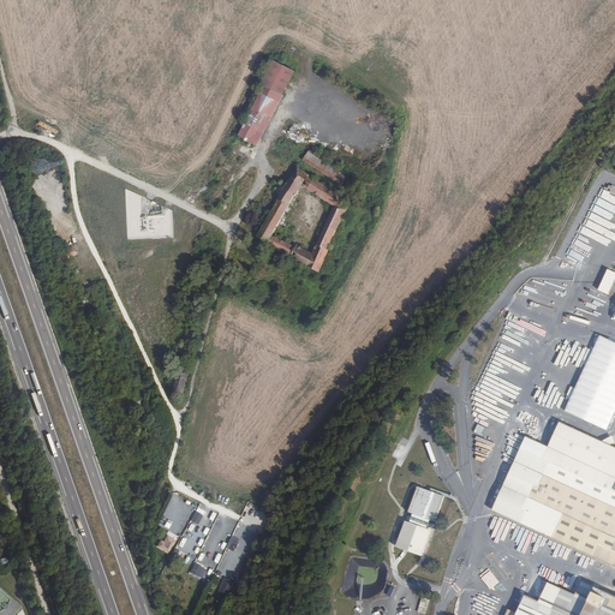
[(246,163),(284,88),(266,79),(239,131),(220,169),(231,174),(239,160),(246,163)]
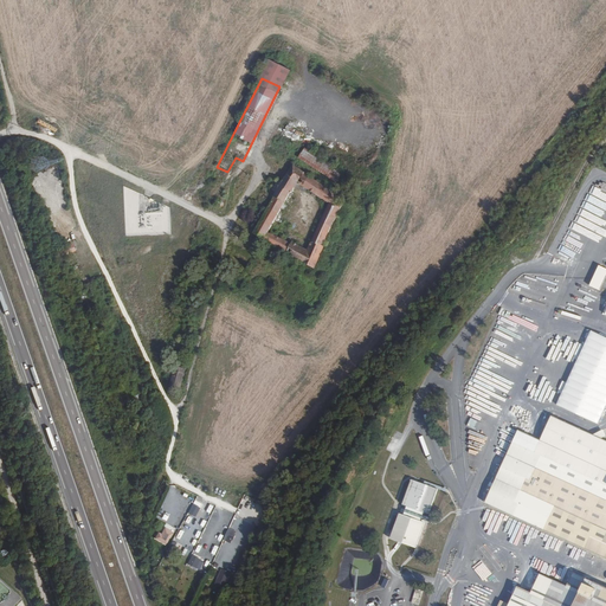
[(335,94),(335,92),(337,90),(331,84),(326,88),(331,96),(335,94)]
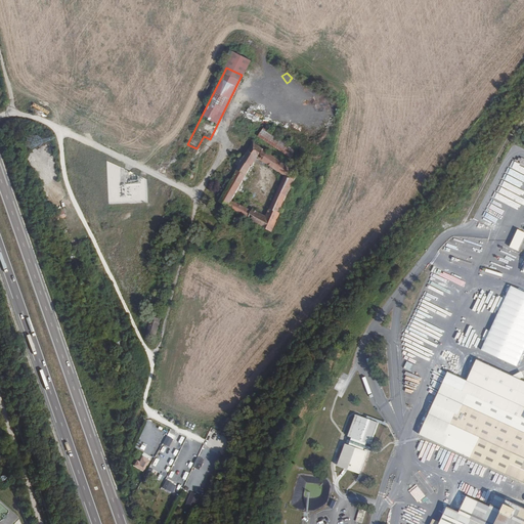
[(295,103),(291,111),(313,123),(317,116),(295,103)]
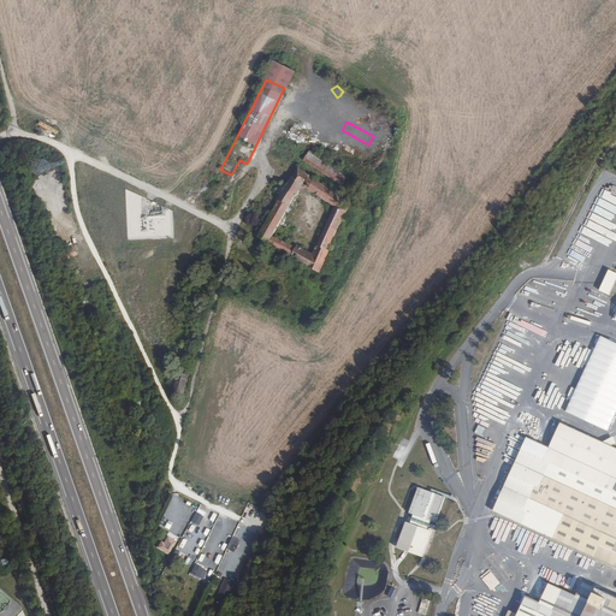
[(311,152),(304,161),(342,184),(348,175),(311,152)]
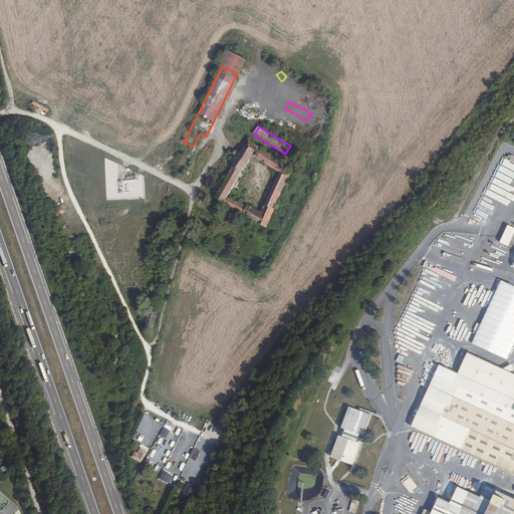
[(223,203),(220,208),(263,231),(274,210),(273,209),(274,207),(282,192),(287,194),(290,189),(285,186),(289,179),(293,171),(248,139),(214,198),(223,203)]
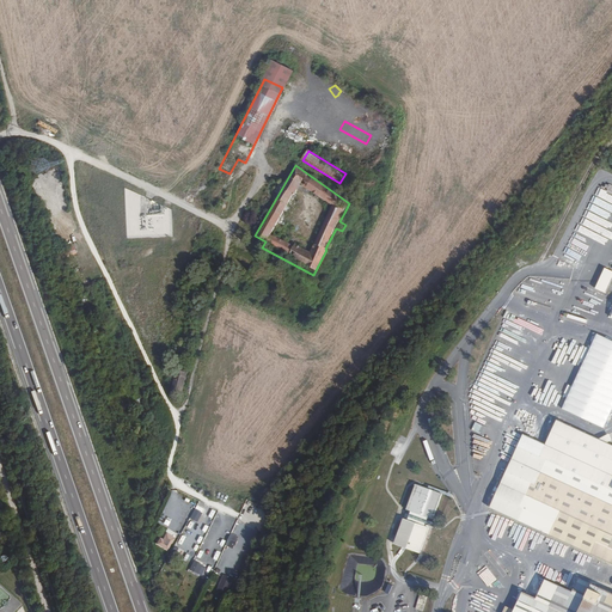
[(604,199),(606,191),(598,188),(594,195),(604,199)]
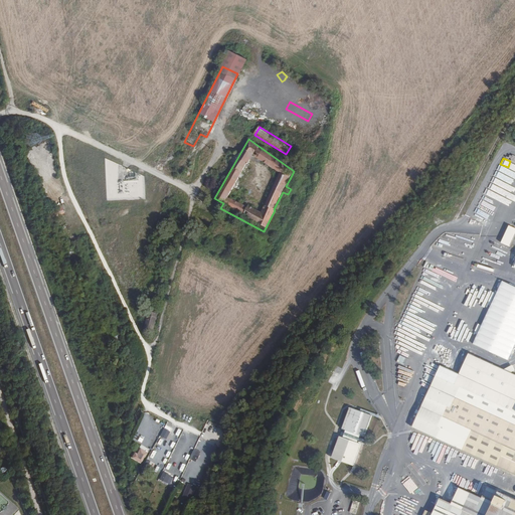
[(509,191),(509,177),(508,176),(509,174),(509,170),(499,165),(497,168),(497,171),(496,171),(491,182),(509,191)]
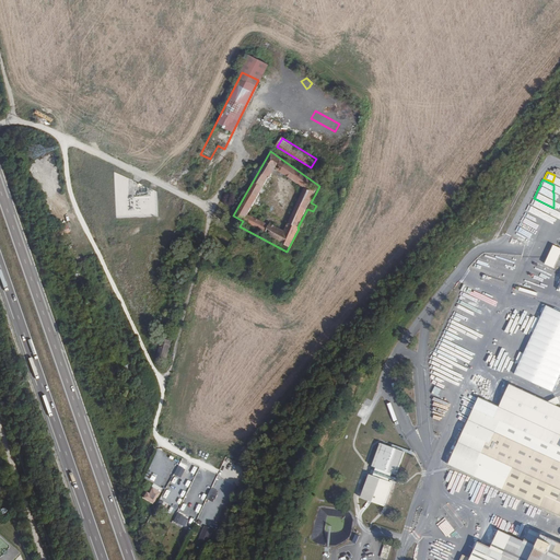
[(321,198),(315,195),(311,202),(316,206),(321,198)]
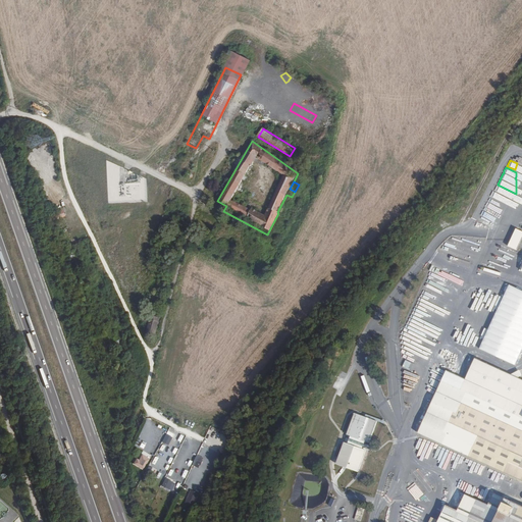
[(521,183),(519,181),(513,193),(519,196),(521,189),(521,183)]
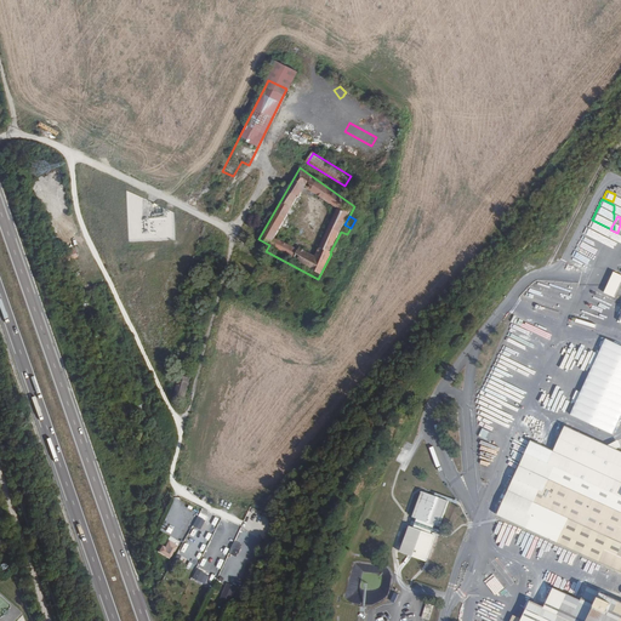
[(610,255),(616,241),(587,228),(580,243),(604,254),(605,252),(610,255)]
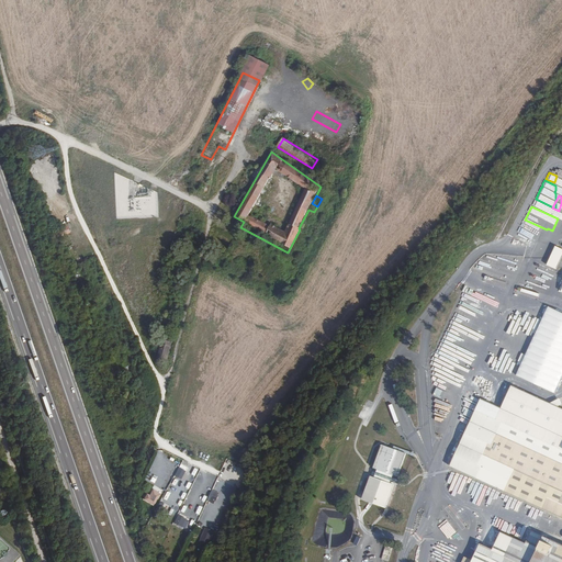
[(308,210),(300,226),(304,228),(306,224),(311,226),(316,215),(313,214),(314,212),(308,210)]
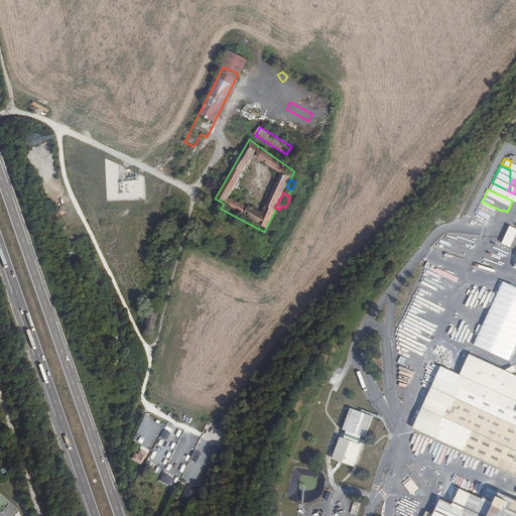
[(156,313),(148,311),(144,327),(152,330),(156,313)]
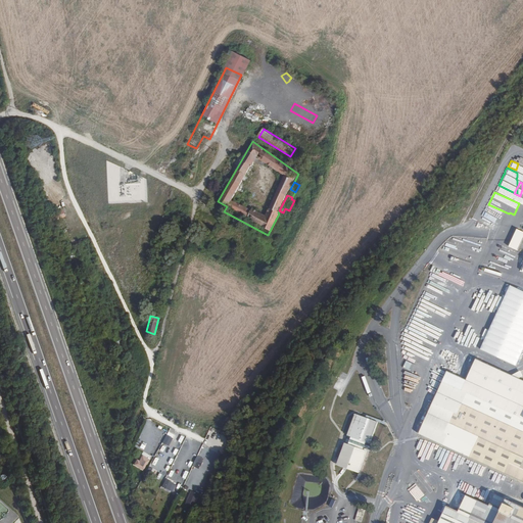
[(437,522),(522,522),(522,380),(474,359),(465,379),(461,389),(441,381),(417,434),(522,481),(522,494),(519,506),(494,494),(488,506),(465,495),(458,512),(445,507),(437,522)]
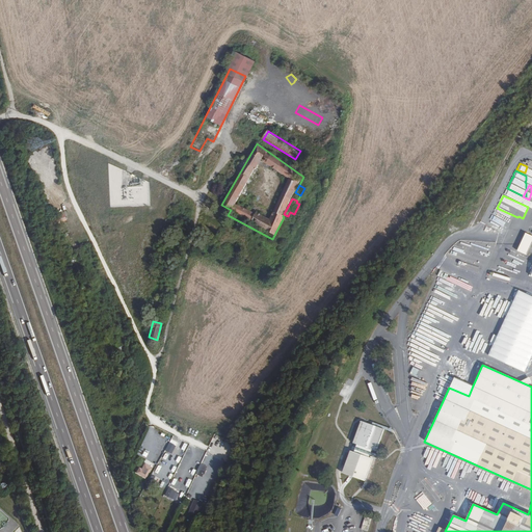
[(469,396),(473,386),(453,378),(449,388),(469,396)]
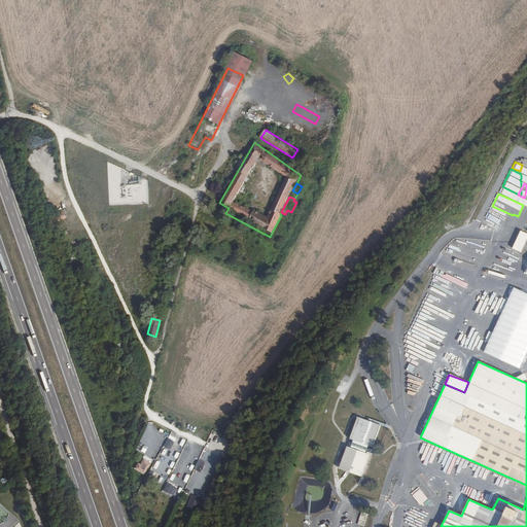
[(353,437),(367,443),(372,445),(380,423),(357,415),(349,436),(353,437)]
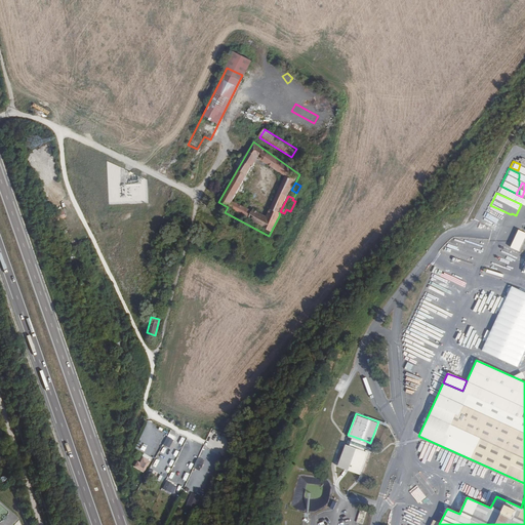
[(350,444),(364,448),(366,441),(352,436),(350,444)]
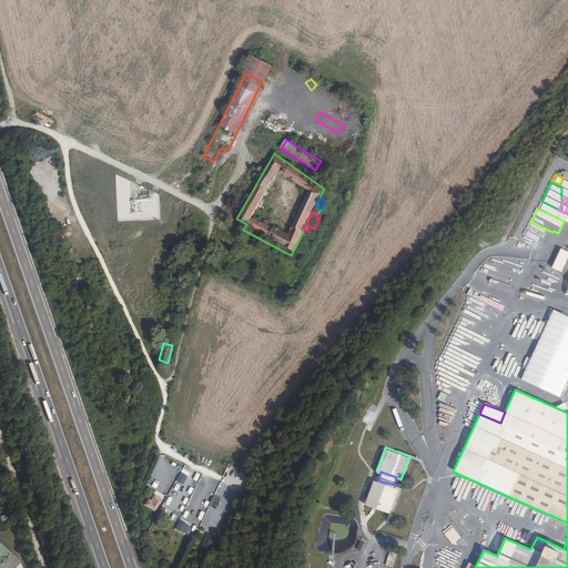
[(178,480),(185,485),(190,476),(182,473),(178,480)]
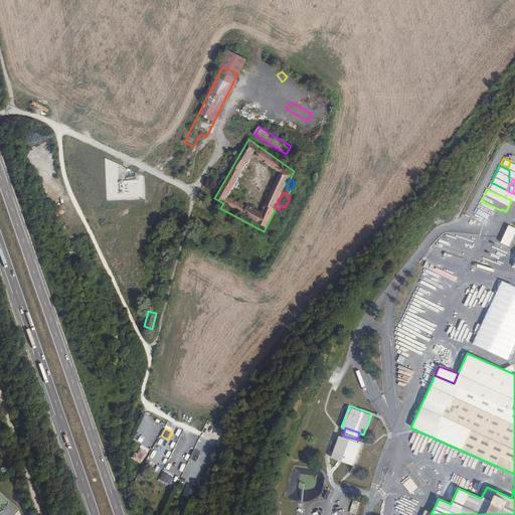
[(360,442),(357,440),(343,436),(339,434),(330,458),(352,466),(360,442)]
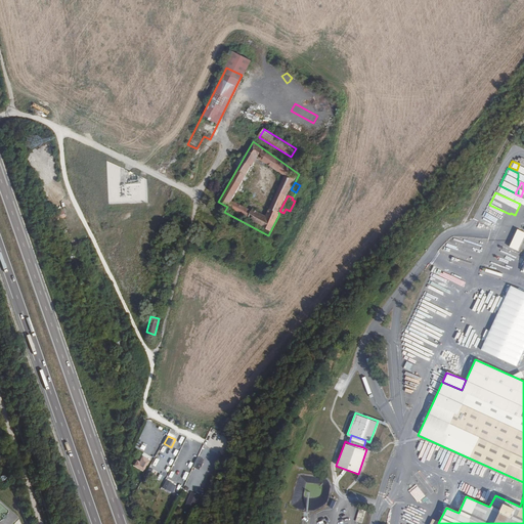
[(139,461),(137,460),(134,467),(145,472),(150,460),(141,456),(139,461)]
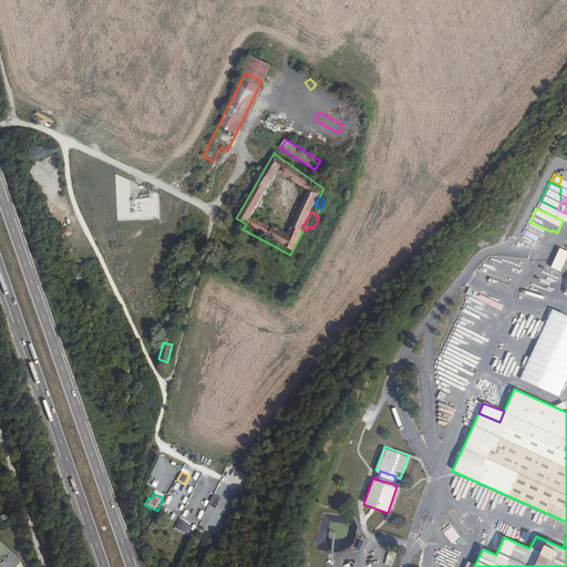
[(212,506),(217,508),(222,496),(216,495),(212,506)]
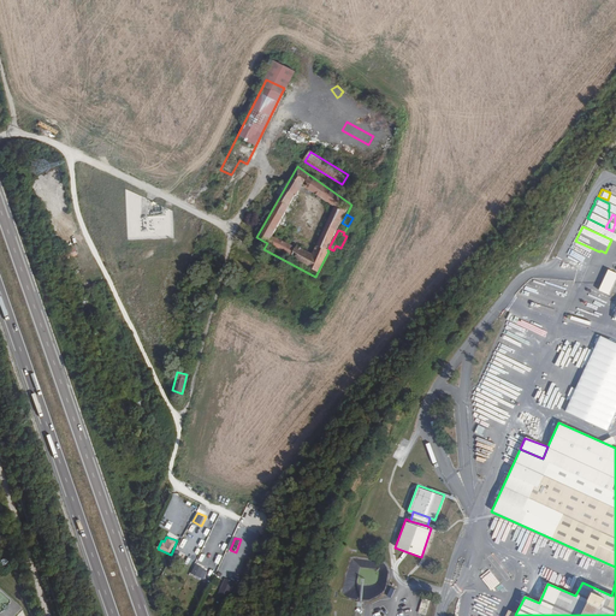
[(196,564),(191,574),(200,578),(206,568),(196,564)]
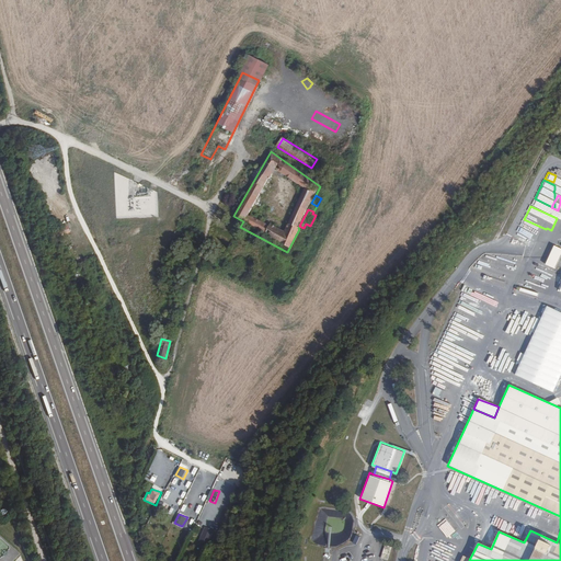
[(209,544),(214,529),(204,527),(199,541),(209,544)]
